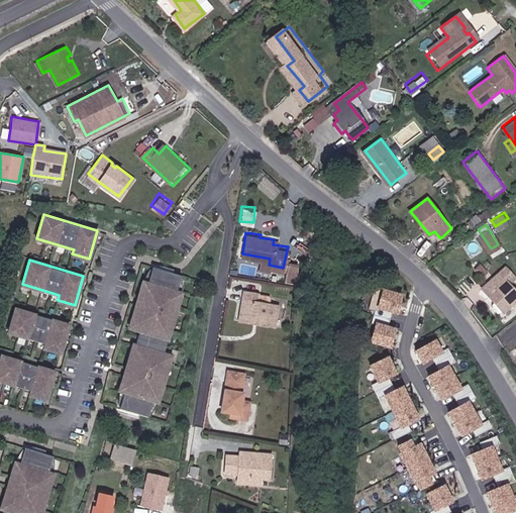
[(296,280),(297,263),(287,262),(286,280),(296,280)]
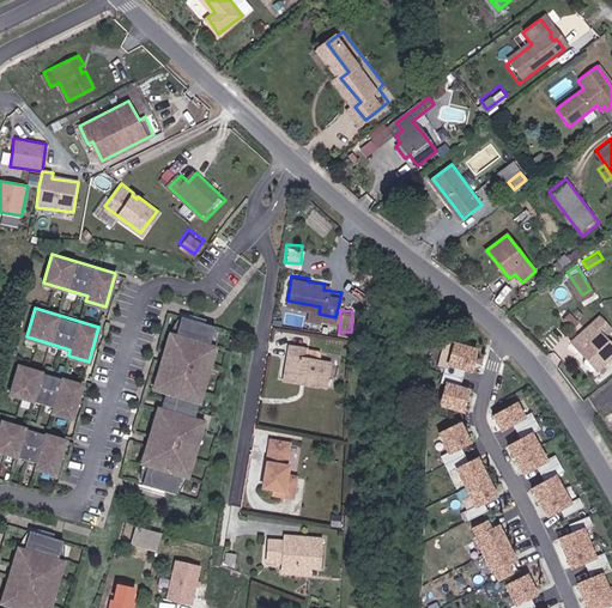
[(587,347),(589,350),(585,353),(585,358),(591,364),(594,364),(599,359),(611,348),(611,341),(603,332),(611,324),(599,310),(571,336),(583,350),(587,347)]
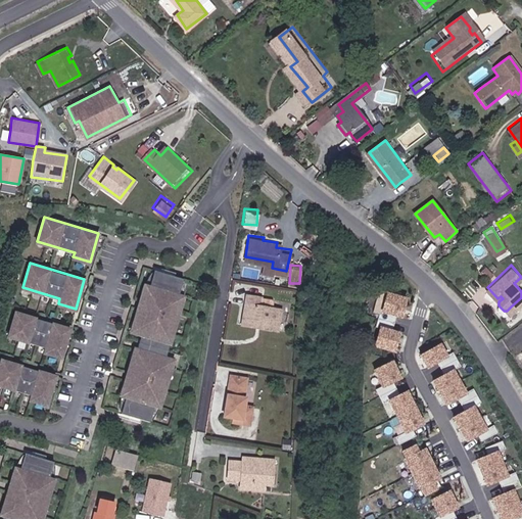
[(184,278),(155,270),(150,285),(148,285),(146,293),(142,292),(134,321),(136,322),(133,331),(142,334),(134,358),(132,358),(123,386),(126,387),(124,395),(125,396),(121,412),(149,421),(154,405),(156,406),(158,396),(161,397),(164,389),(161,389),(163,382),(167,383),(172,367),(169,366),(172,359),(165,358),(170,342),(168,341),(170,334),(172,335),(177,319),(175,319),(177,312),(179,312),(182,304),(179,303),(181,295),(179,294),(184,278)]
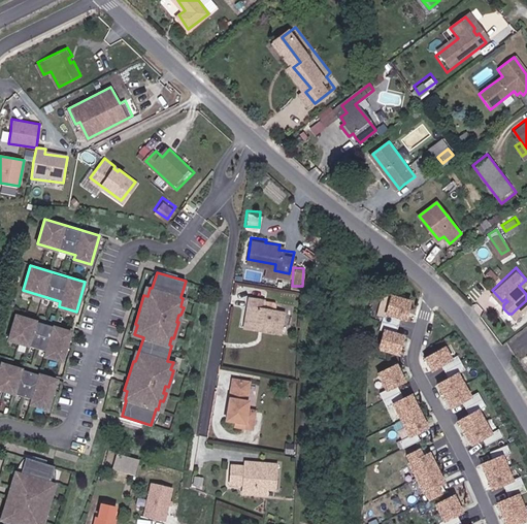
[(243,318),(260,321),(259,325),(278,328),(282,307),(260,303),(261,296),(248,294),(243,318)]
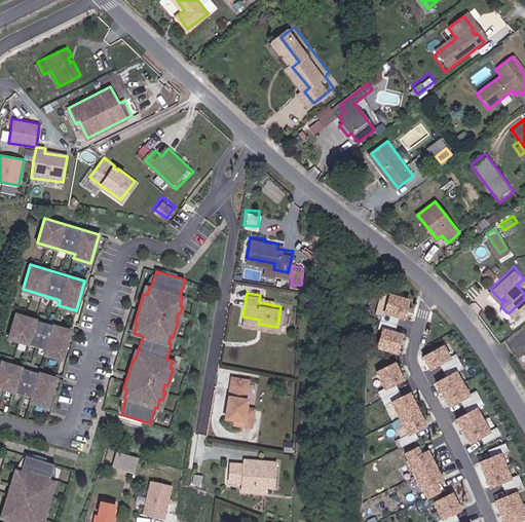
[(408,300),(389,294),(384,312),(403,318),(408,300)]
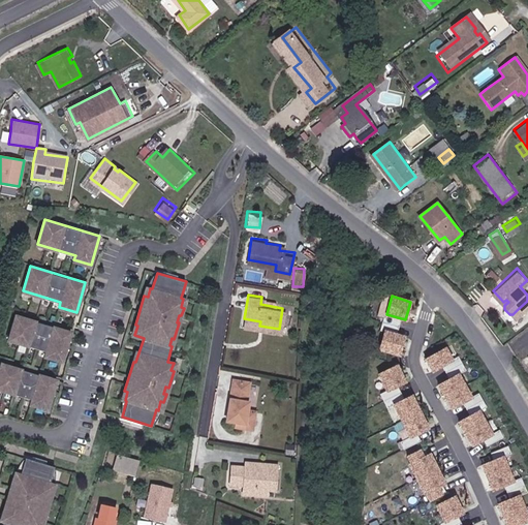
[(62,360),(70,330),(16,313),(7,339),(45,349),(44,354),(62,360)]
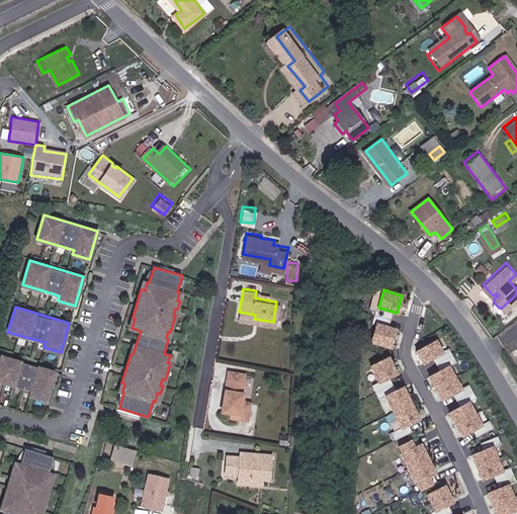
[(397,329),(376,324),(371,341),(393,346),(397,329)]
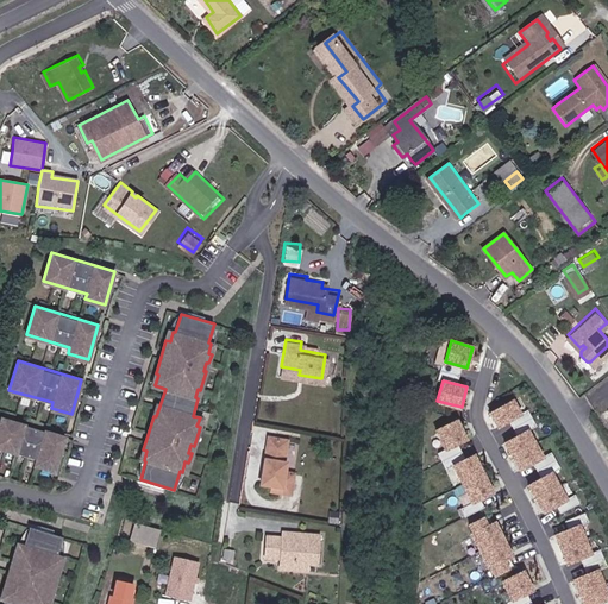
[(512,400),(490,413),(500,429),(521,416),(512,400)]
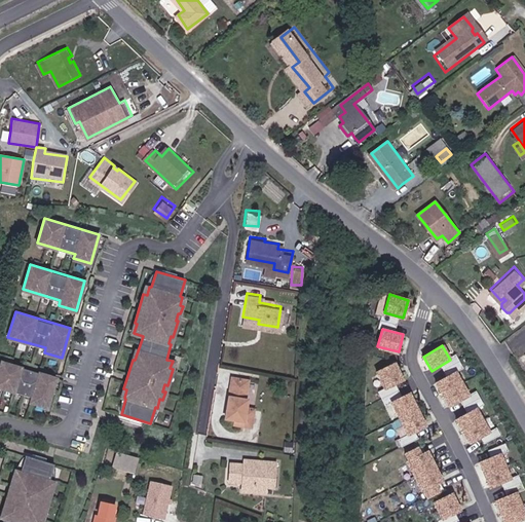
[(394,358),(374,368),(384,387),(404,378),(394,358)]
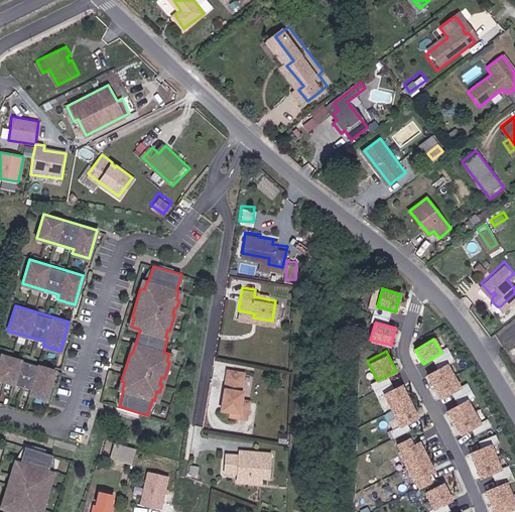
[(46,399),(54,370),(1,355),(0,358),(0,380),(31,389),(29,394),(46,399)]
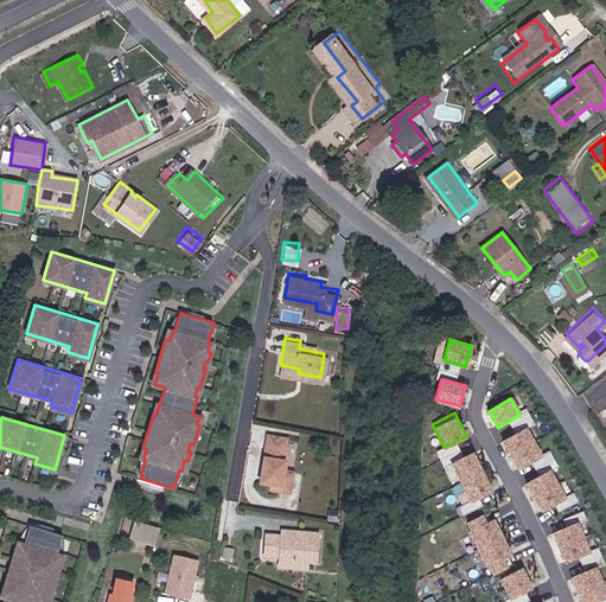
[(527,430),(505,442),(522,471),(542,458),(527,430)]
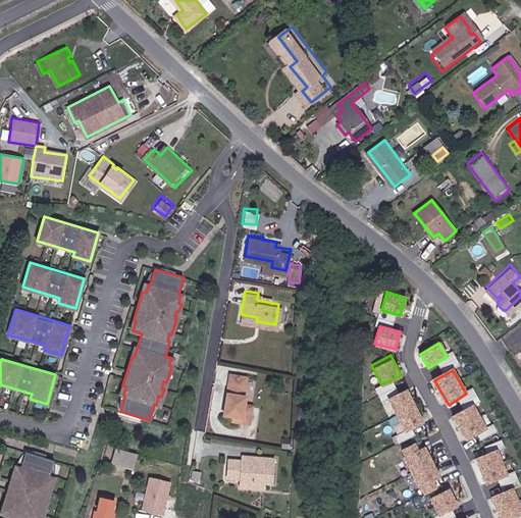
[(221,413),(232,415),(240,416),(239,420),(247,422),(250,403),(241,401),(243,393),(241,393),(244,375),(228,372),(221,413)]
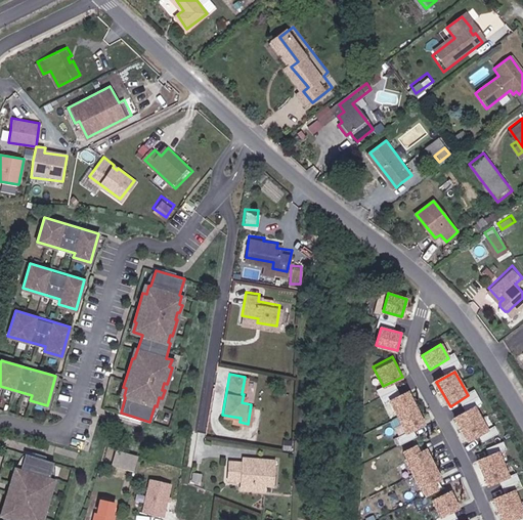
[(408,389),(384,399),(397,430),(422,420),(408,389)]
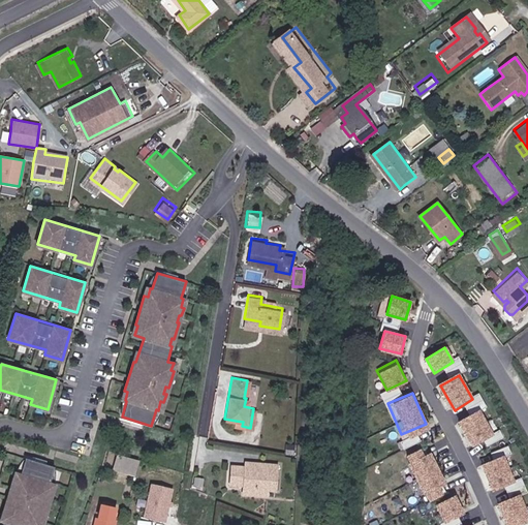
[(479,411),(460,423),(475,448),(494,436),(479,411)]
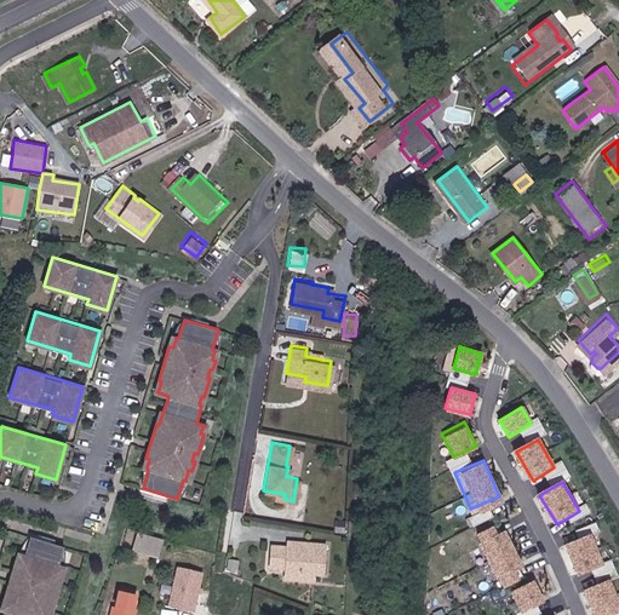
[(568,489),(575,501),(583,498),(577,486),(568,489)]
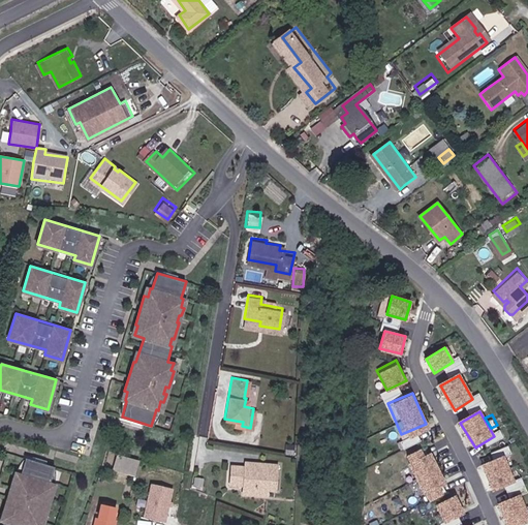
[(403,443),(420,437),(417,430),(400,436),(403,443)]
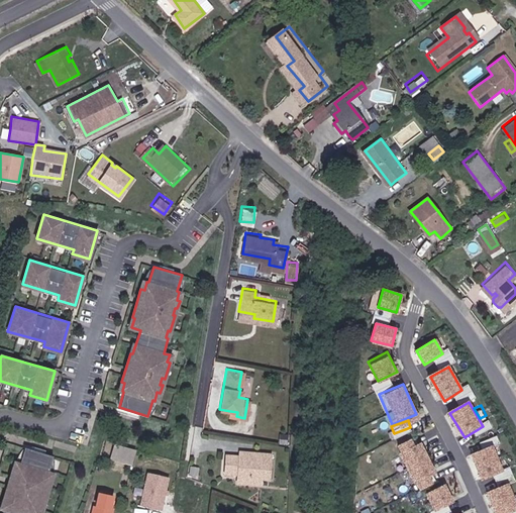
[(418,438),(398,449),(414,479),(434,468),(418,438)]
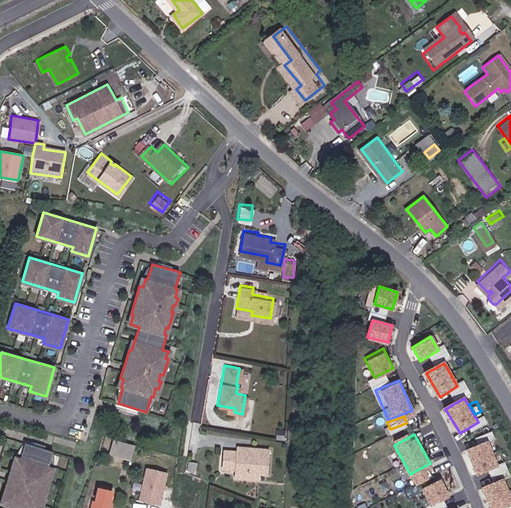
[(485,437),(465,446),(476,472),(496,463),(485,437)]
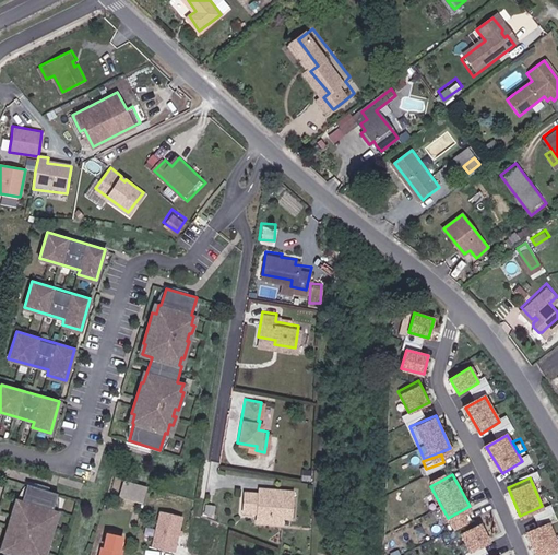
[(142,500),(146,486),(125,479),(121,494),(142,500)]
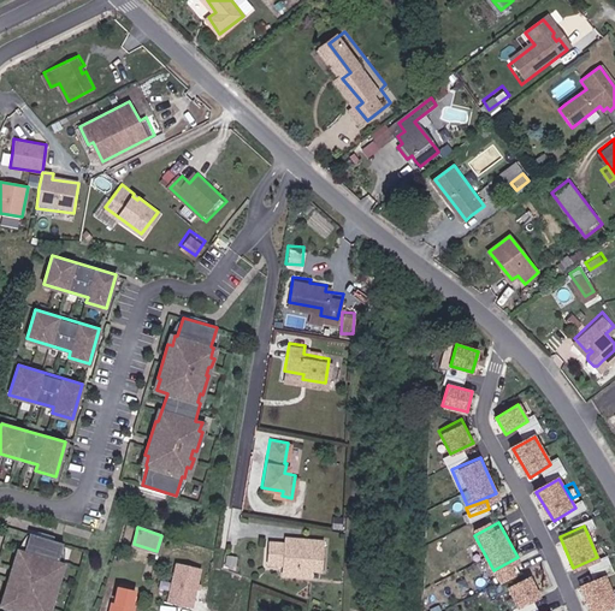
[(43,610),(46,605),(49,605),(54,587),(52,586),(54,577),(57,579),(60,569),(57,568),(59,558),(57,557),(63,539),(28,528),(23,547),(21,547),(17,557),(13,556),(11,565),(9,574),(4,591),(6,592),(0,610),(43,610)]
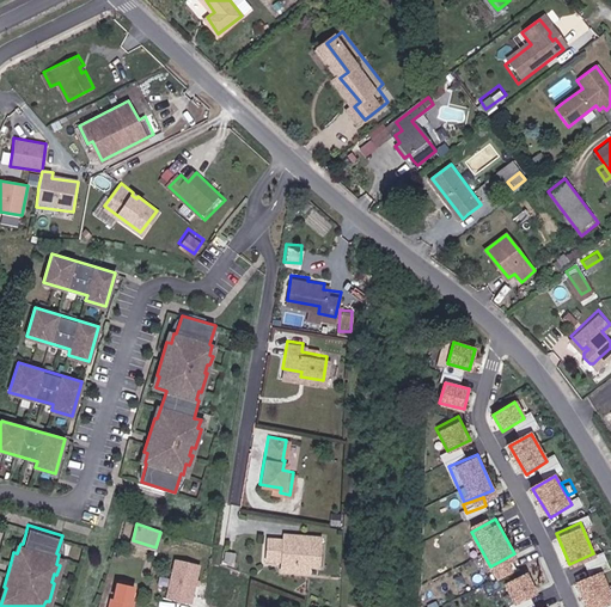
[(264,558),(280,559),(289,560),(293,565),(292,569),(305,571),(306,562),(313,563),(317,535),(294,534),(294,540),(279,539),(267,539),(264,558)]
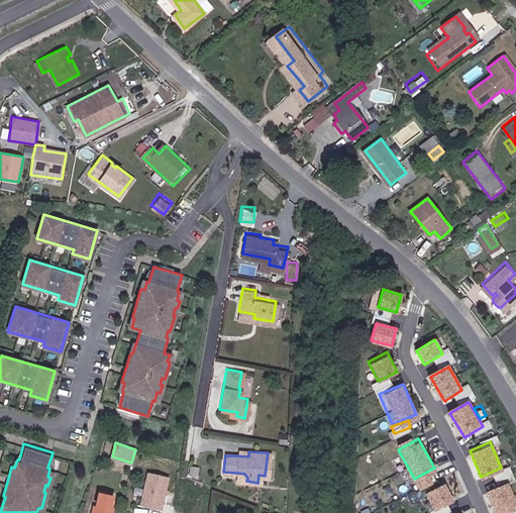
[(146,469),(138,502),(162,507),(169,474),(146,469)]
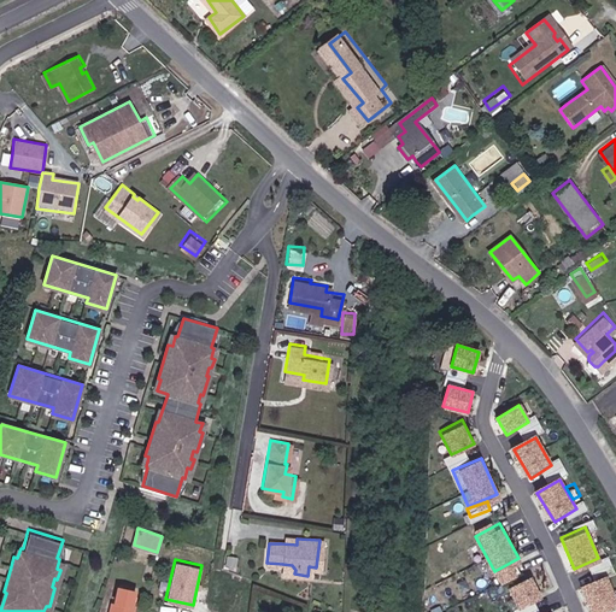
[(282,564),(281,572),(294,574),(295,570),(292,565),(282,564)]
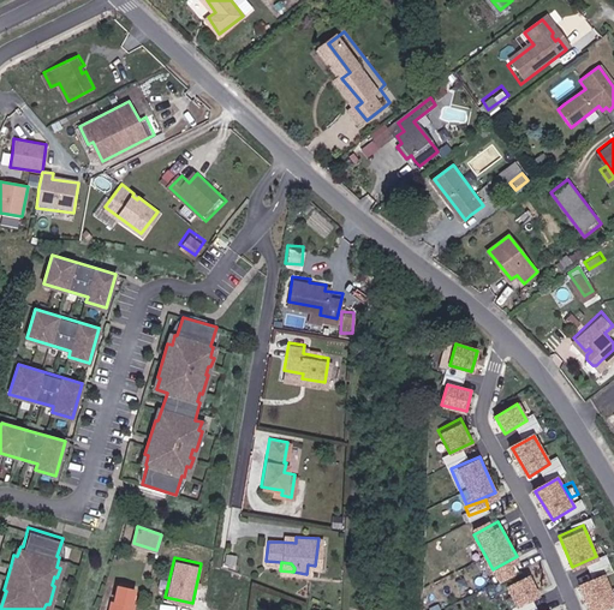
[(528,566),(501,579),(514,605),(541,591),(528,566)]
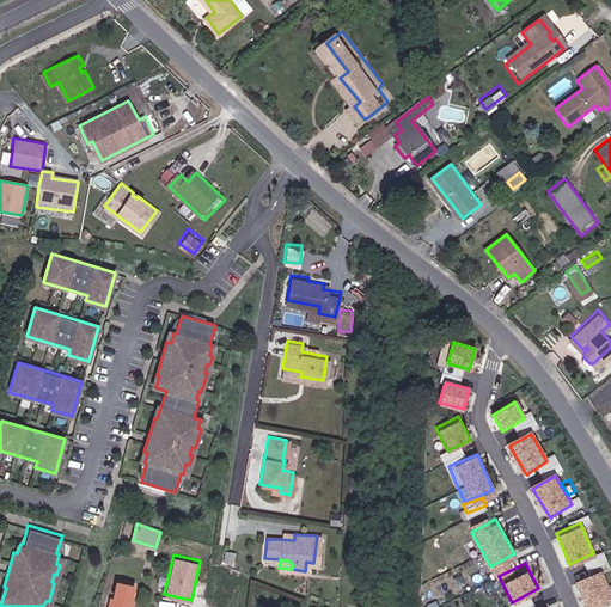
[(610,592),(600,566),(574,577),(586,606),(590,606),(610,598),(610,592)]
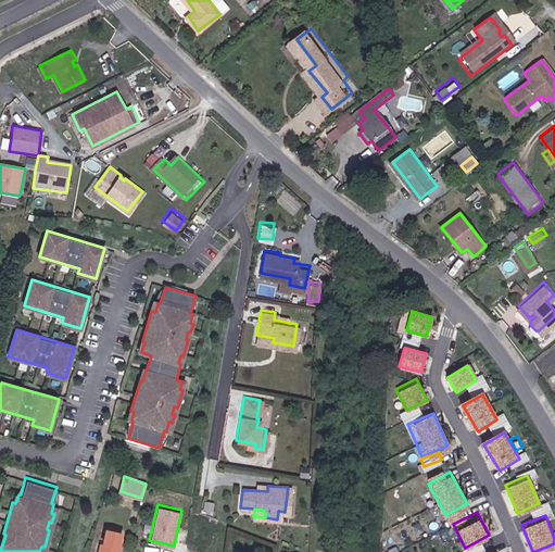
[(117,551),(123,531),(103,526),(100,541),(97,551),(117,551)]
